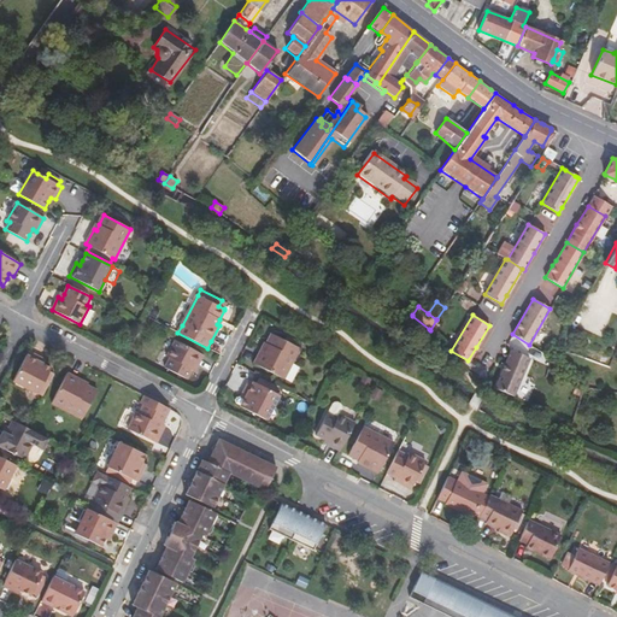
[(576,330),(568,327),(558,347),(564,348),(569,340),(573,341),(576,330)]
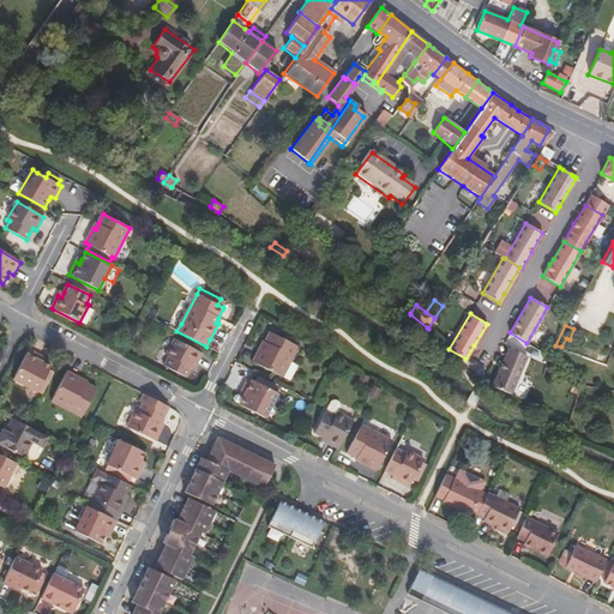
[(264,345),(260,347),(253,361),(282,377),(298,345),(270,332),(265,342),(264,345)]
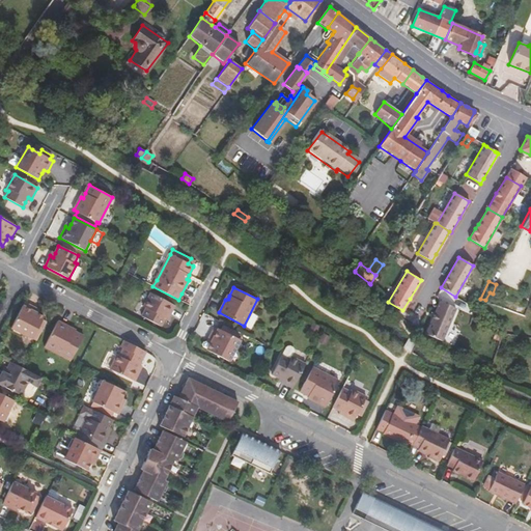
[(161,326),(165,318),(166,314),(169,316),(175,305),(151,292),(143,308),(145,310),(142,316),(161,326)]
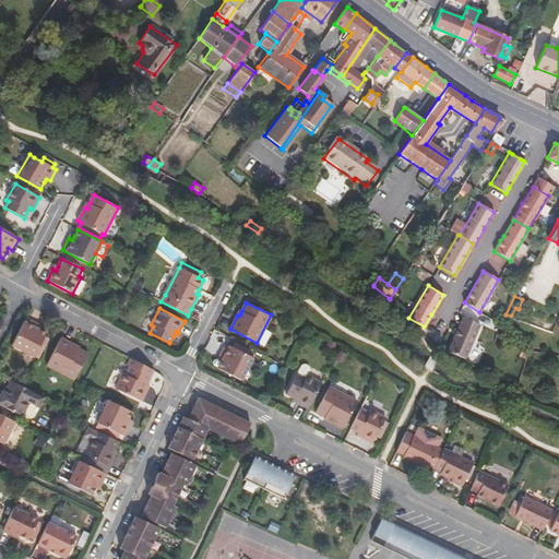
[(462,317),(448,352),(464,359),(479,324),(462,317)]
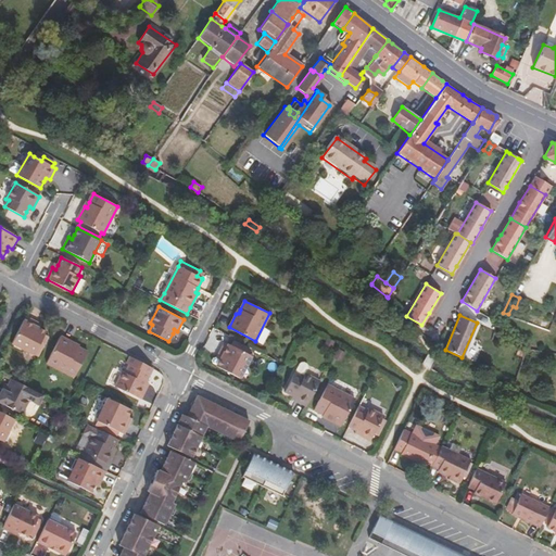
[(34,328),(36,323),(26,317),(12,344),(34,355),(45,332),(38,329),(34,328)]
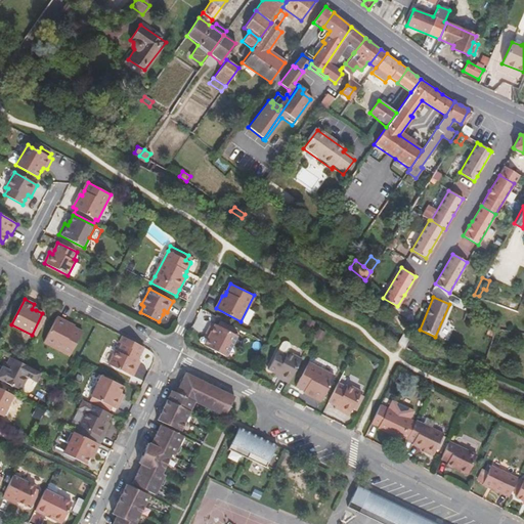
[(69,325),(70,323),(57,317),(44,343),(70,356),(82,332),(74,328),(69,325)]
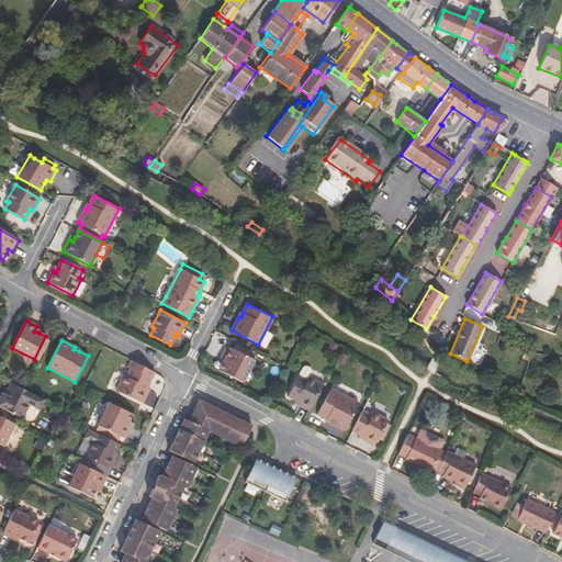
[(223,363),(220,370),(216,375),(232,383),(235,379),(243,382),(254,360),(227,346),(221,358),(224,360),(223,363)]
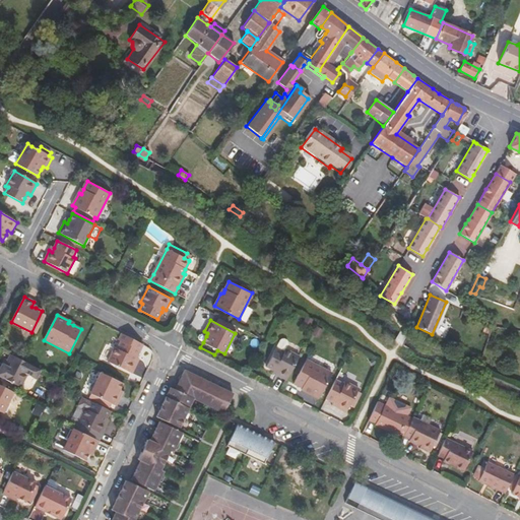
[(132,373),(137,363),(134,361),(136,356),(139,350),(141,344),(120,333),(117,339),(122,341),(118,348),(116,346),(109,362),(132,373)]
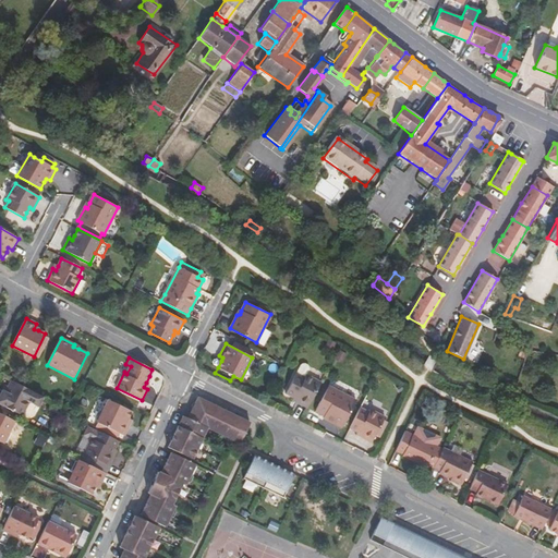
[(296,361),(292,368),(300,373),(302,371),(304,365),(304,363),(303,361),(300,359),(298,359),(296,361)]
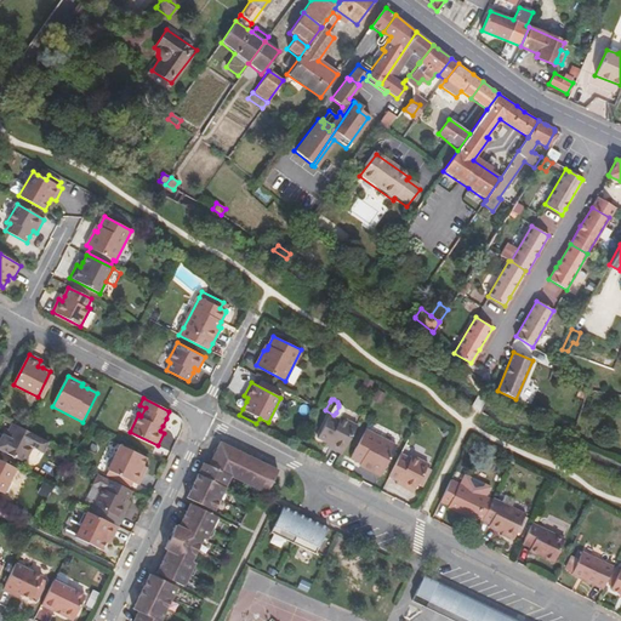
[(324,440),(323,444),(335,450),(349,420),(336,412),(334,415),(325,410),(313,433),(320,438),(324,440)]
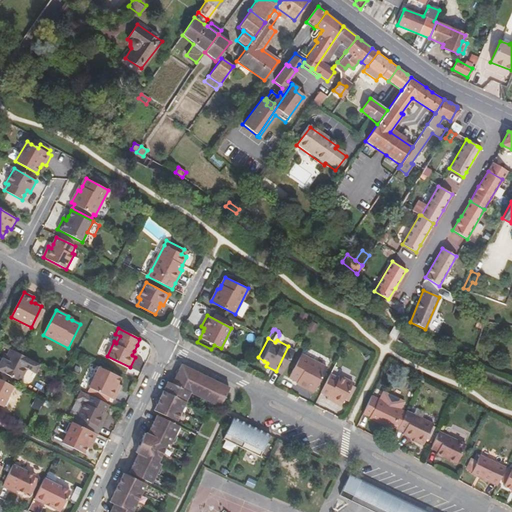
[(0,364),(0,371),(19,382),(26,369),(34,373),(39,364),(28,359),(23,356),(11,349),(7,357),(4,361),(2,360),(0,364)]
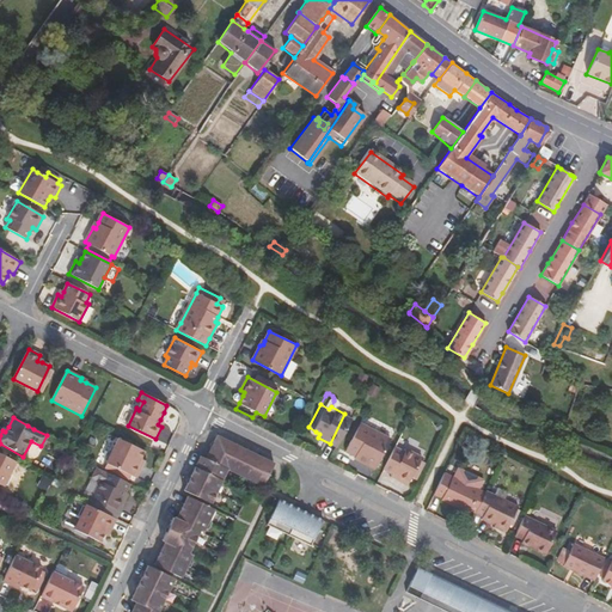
[(346,448),(356,454),(362,458),(361,461),(374,469),(389,442),(369,432),(366,435),(355,430),(346,448)]
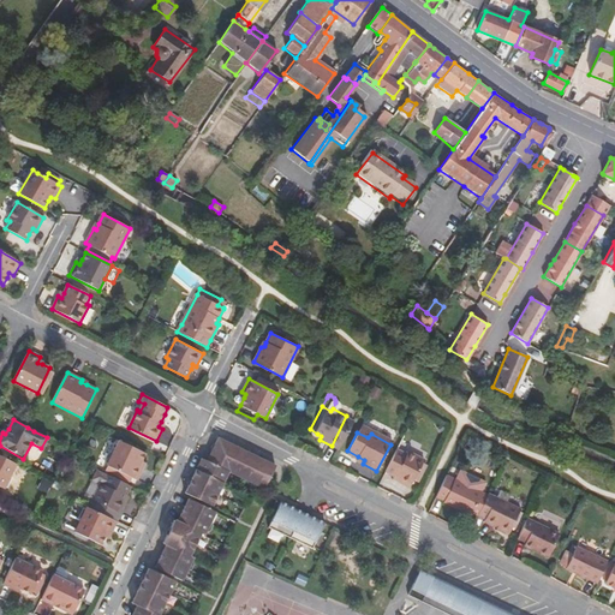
[(269,464),(263,460),(256,458),(248,453),(238,448),(227,442),(218,439),(207,461),(202,459),(199,465),(193,476),(189,487),(185,493),(212,506),(228,472),(264,489),(275,466),(269,464)]
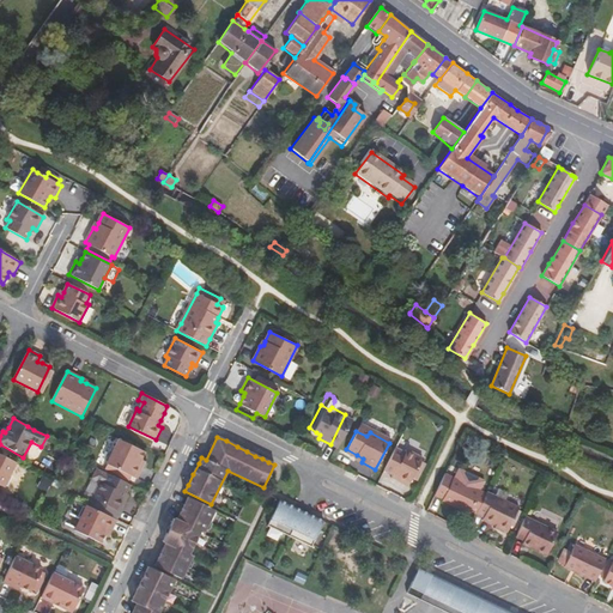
[(138,478),(143,467),(138,465),(140,460),(144,453),(119,441),(108,463),(105,469),(129,480),(132,475),(138,478)]
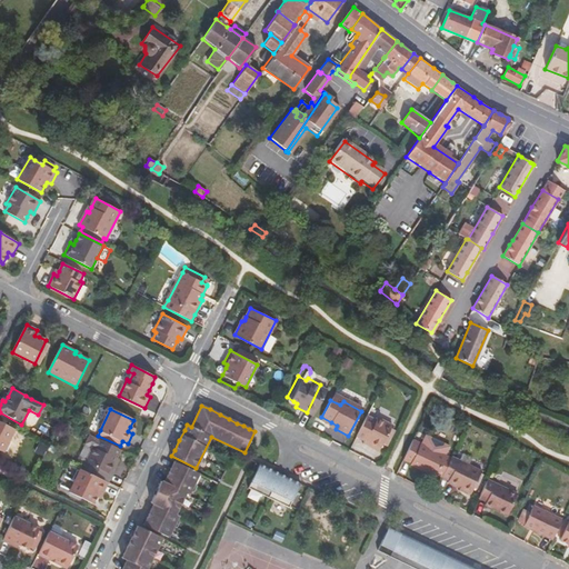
[(369,442),(368,446),(379,452),(383,445),(387,447),(395,430),(391,428),(392,426),(376,417),(375,420),(367,416),(357,436),(365,440),(369,442)]
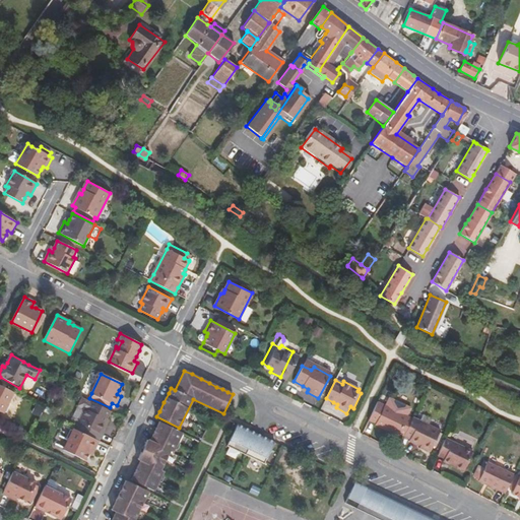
[(12,392),(0,385),(0,411),(2,412),(12,392)]
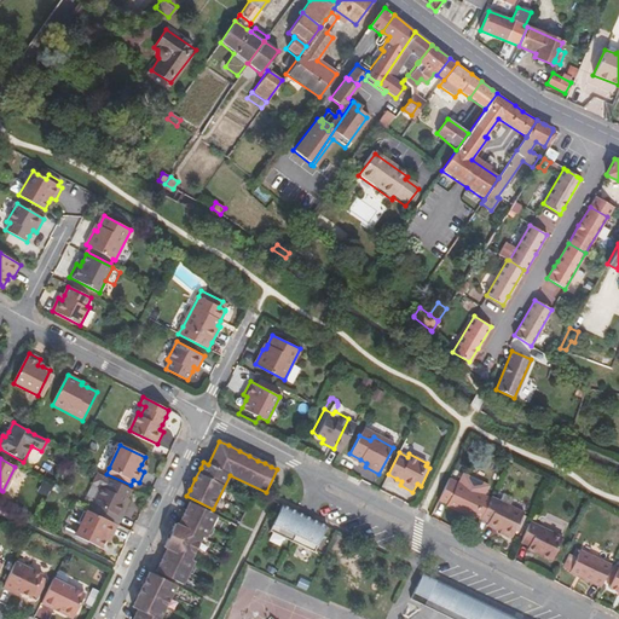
[(9,490),(19,493),(27,473),(16,469),(9,490)]
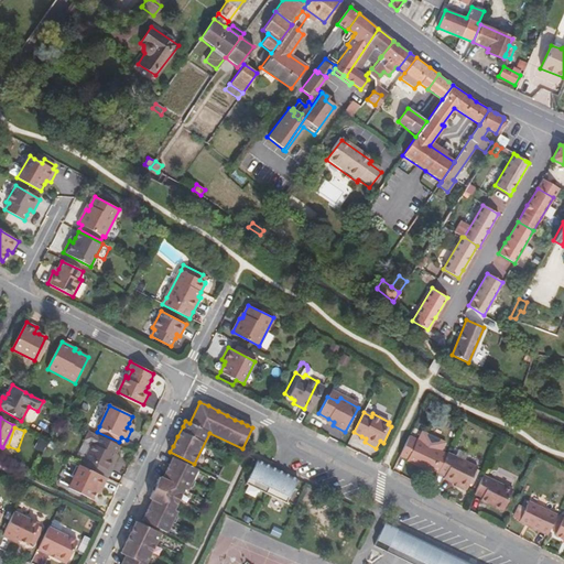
[(446,455),(442,453),(410,435),(400,455),(408,459),(407,461),(432,474),(433,472),(437,473),(442,465),(446,455)]
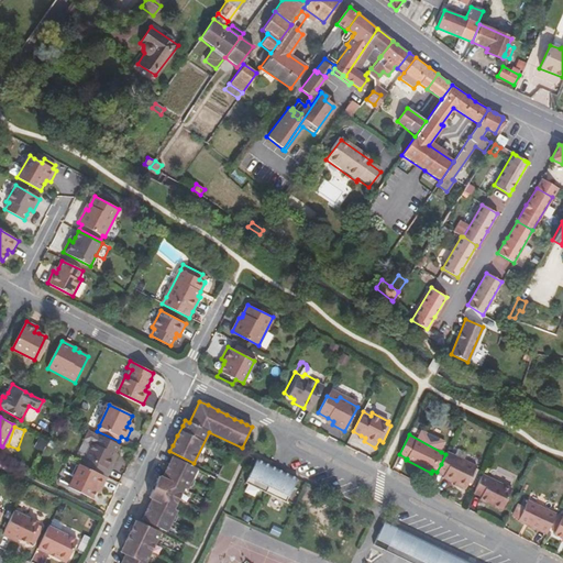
[(116,453),(119,445),(99,435),(96,443),(92,442),(85,459),(110,472),(117,459),(113,457),(116,453)]
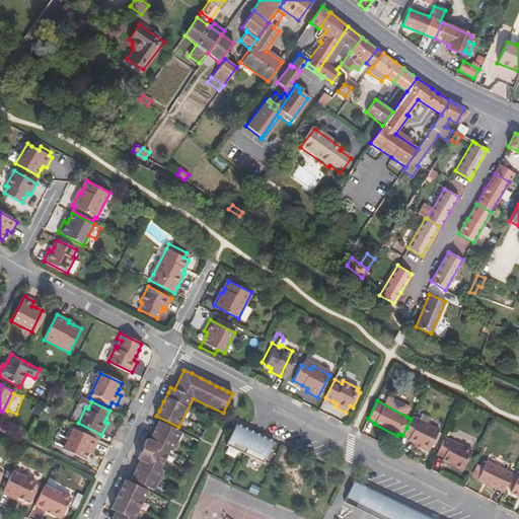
[(439,430),(412,417),(411,419),(406,428),(402,435),(410,439),(410,441),(429,450),(439,430)]
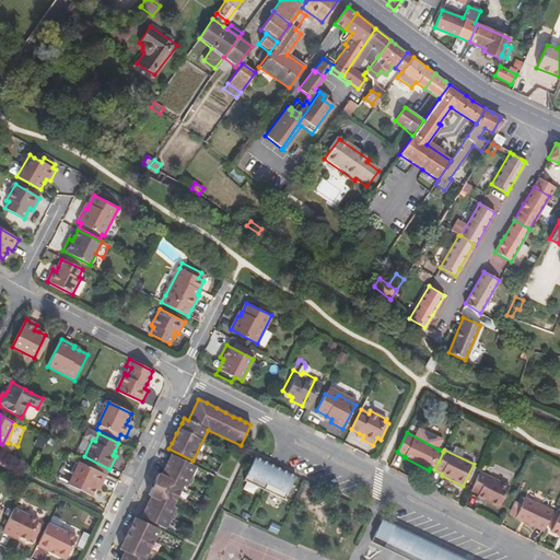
[(172,455),(166,465),(162,475),(159,474),(155,479),(151,490),(148,494),(151,497),(141,516),(166,528),(176,508),(173,506),(183,486),(186,487),(196,466),(172,455)]
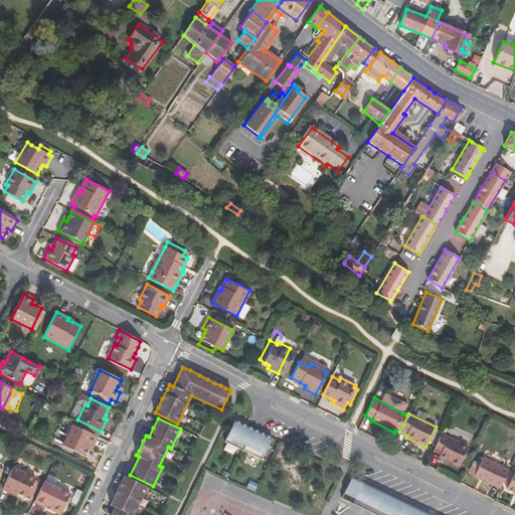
[(261,460),(272,438),(234,419),(224,442),(261,460)]
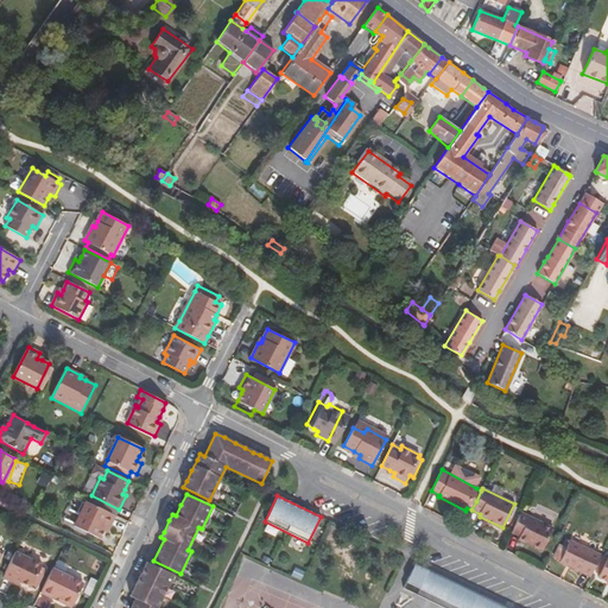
[(105,527),(109,530),(116,517),(87,502),(75,526),(99,538),(102,531),(105,527)]
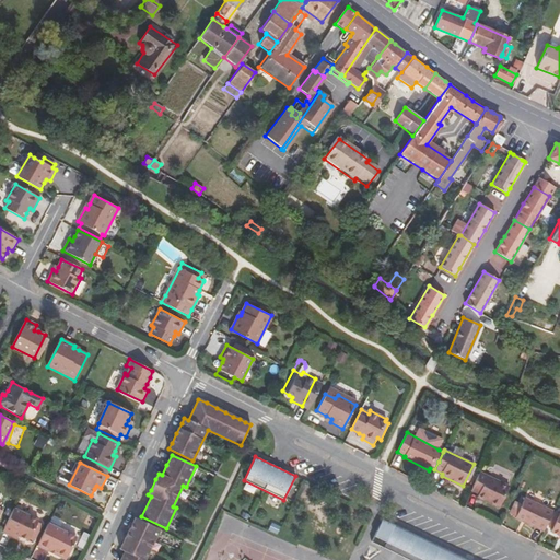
[(479,493),(487,497),(485,500),(503,510),(513,489),(480,471),(471,489),(479,493)]
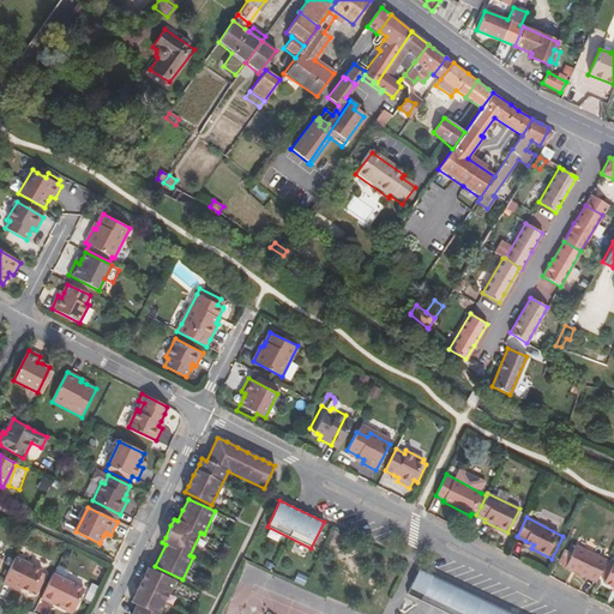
[(596,583),(606,561),(576,545),(572,553),(565,549),(560,561),(567,564),(566,566),(596,583)]
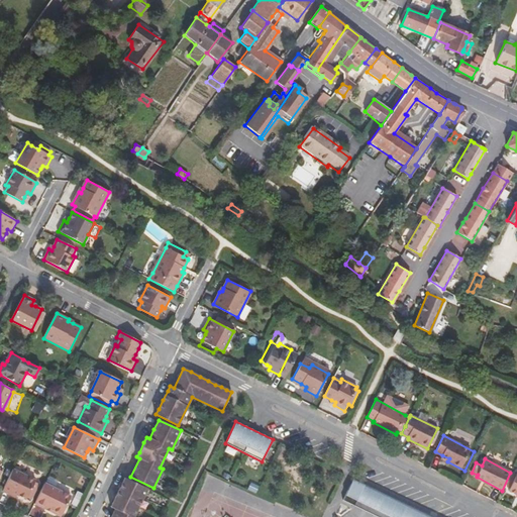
[(12,470),(2,491),(9,494),(10,492),(17,495),(26,500),(26,499),(30,500),(38,484),(34,482),(35,481),(12,470)]
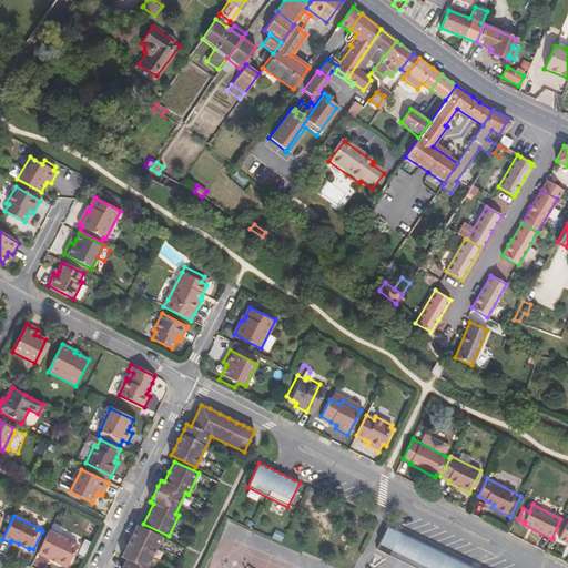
[(567,518),(567,520),(565,519),(557,535),(560,536),(559,539),(567,543),(567,518)]
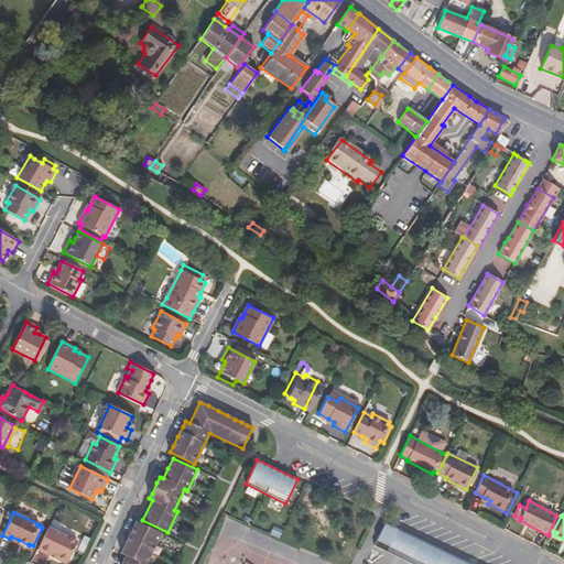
[(133,527),(131,532),(129,537),(123,546),(121,553),(126,555),(120,563),(145,563),(161,533),(137,521),(133,527)]
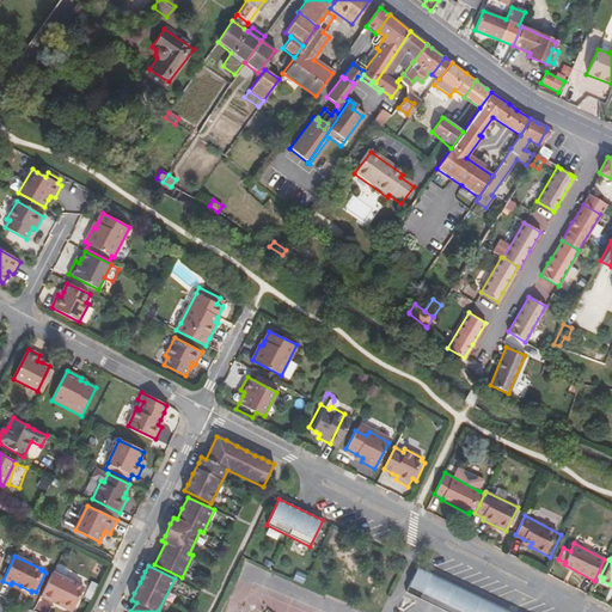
[(513,611),(418,567),(405,592),(418,599),(446,611),(513,611)]
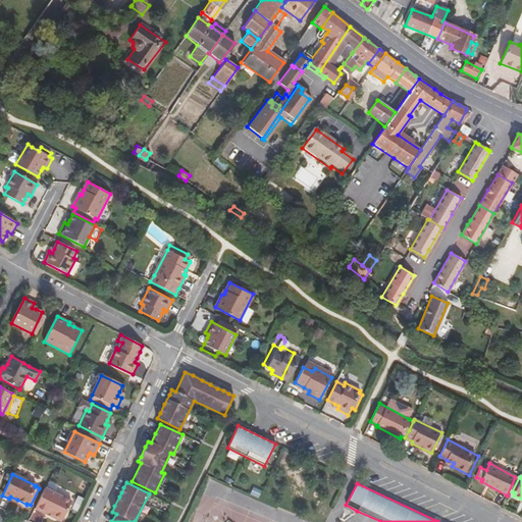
[(35,509),(47,515),(48,512),(62,520),(71,501),(45,488),(35,509)]
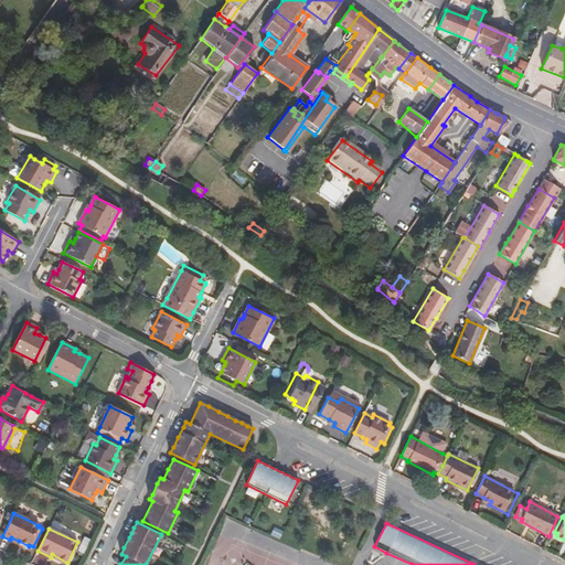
[(66,564),(67,563),(52,554),(51,557),(66,564)]
